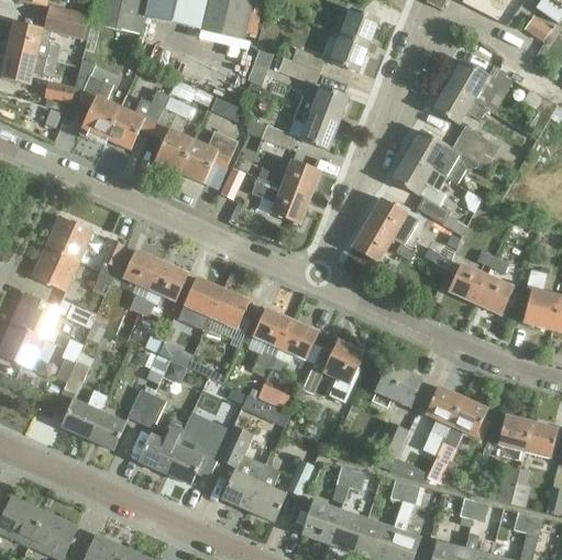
[(97,0),(92,23),(141,34),(145,17),(149,0),(97,0)]
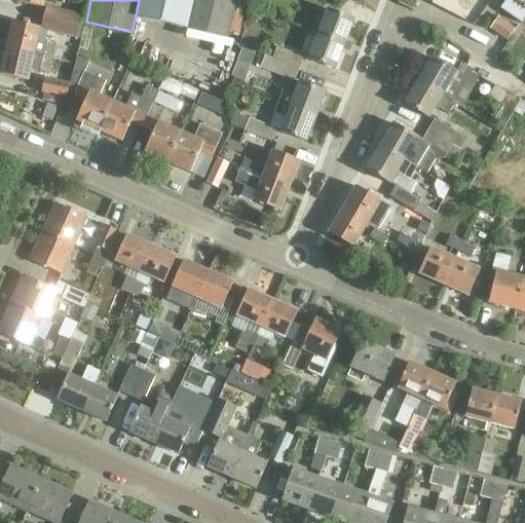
[(139,0),(136,15),(187,28),(192,0),(139,0)]
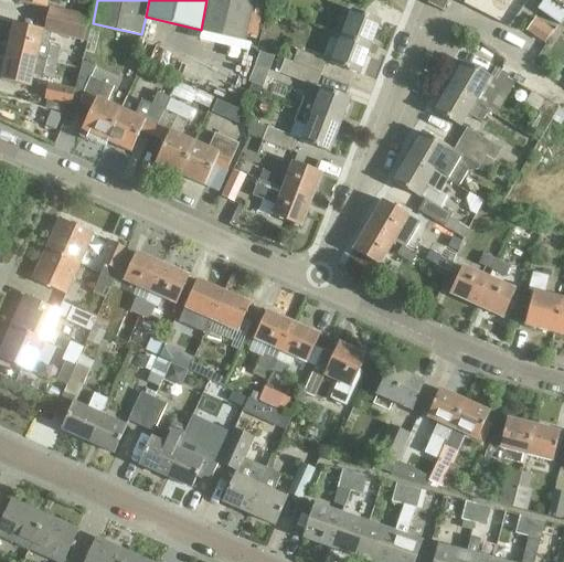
[(206,0),(201,30),(244,40),(252,0),(206,0)]
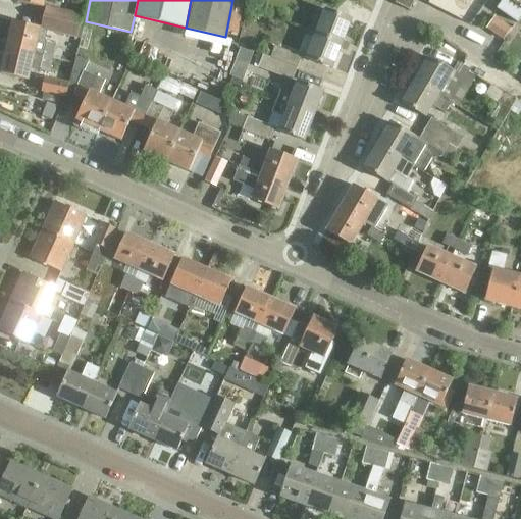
[(501,0),(498,6),(518,20),(520,15),(520,0),(501,0)]
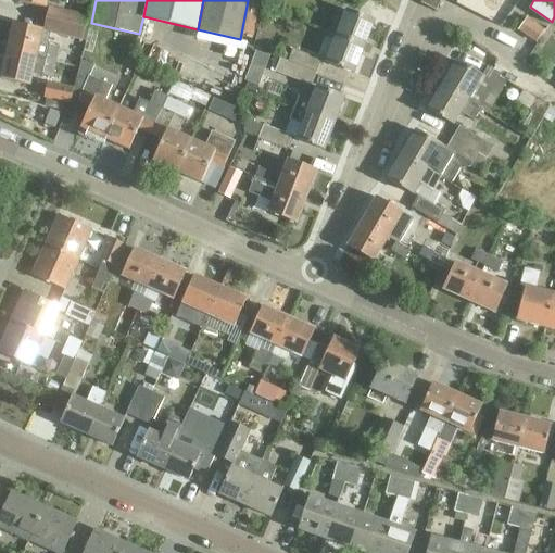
[(47,17),(57,20),(85,26),(88,15),(50,7),(47,17)]
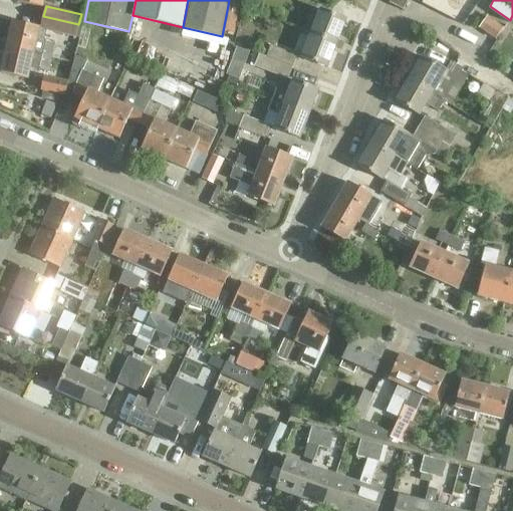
[(320,7),(311,31),(337,41),(346,17),(320,7)]
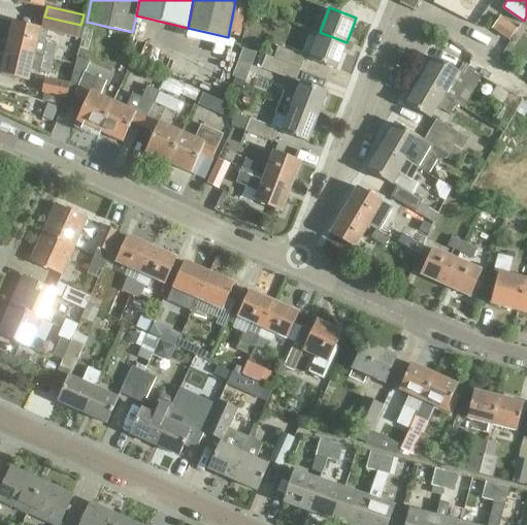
[(492,26),(509,37),(517,27),(500,14),(492,26)]
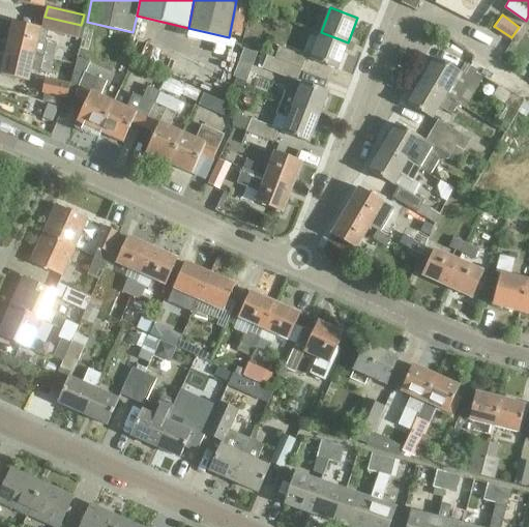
[(79,35),(81,25),(54,19),(52,29),(79,35)]
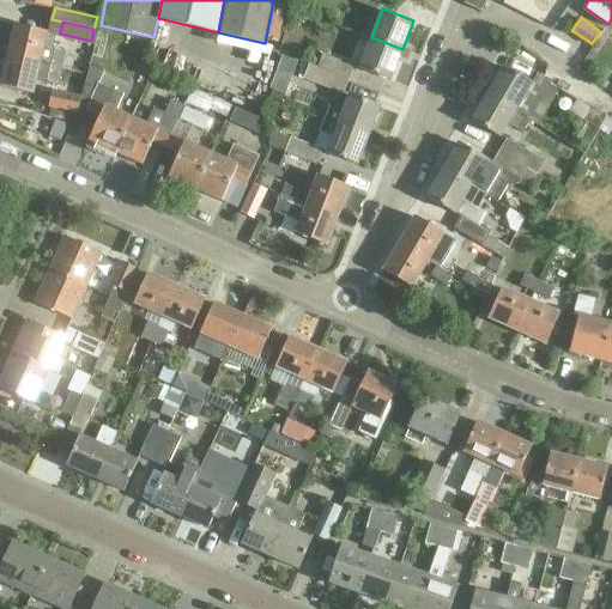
[(14,23),(7,54),(52,65),(55,46),(44,42),(47,31),(14,23)]
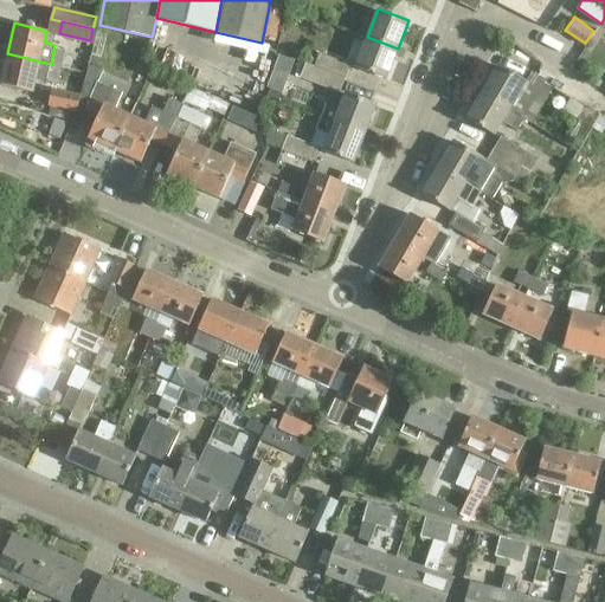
[(398,49),(367,37),(355,66),(386,78),(398,49)]
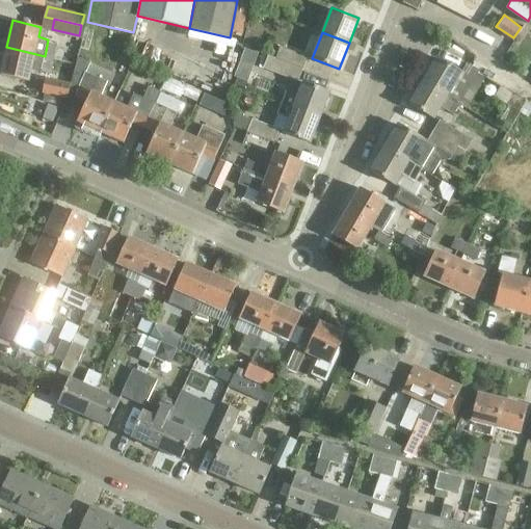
[(281,45),(275,56),(302,67),(308,55),(281,45)]
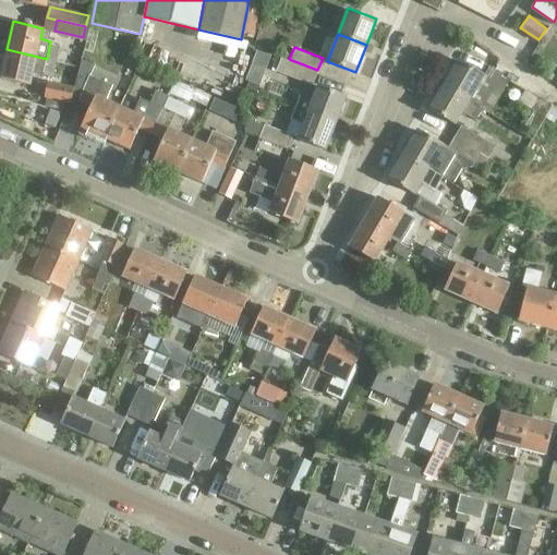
[(47,59),(7,49),(0,76),(31,84),(33,72),(52,76),(56,61),(47,59)]
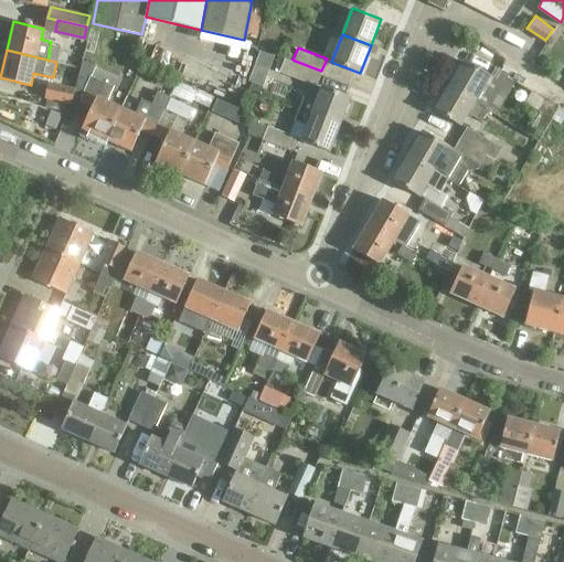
[(317,85),(321,71),(293,60),(285,57),(279,71),(317,85)]
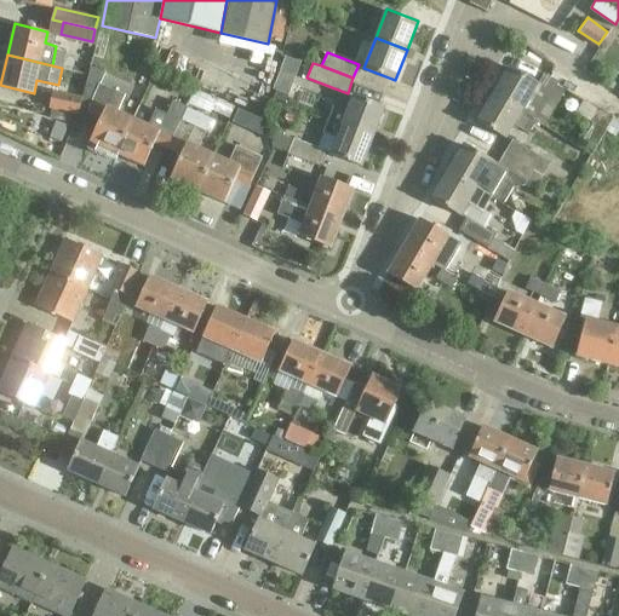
[(510,65),(494,91),(523,109),(539,82),(510,65)]
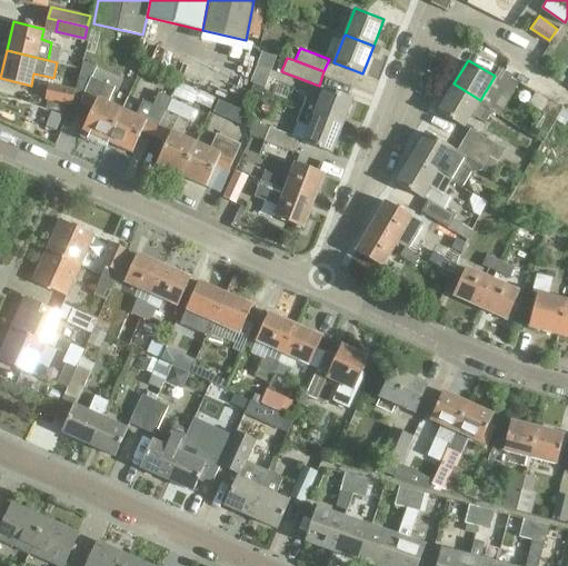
[(82,130),(107,140),(122,108),(108,101),(115,86),(91,76),(80,101),(93,107),(82,130)]
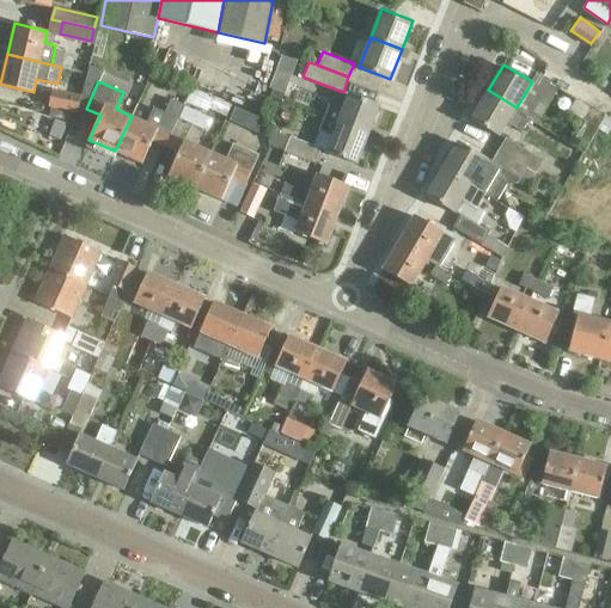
[(77,110),(80,94),(50,88),(48,105),(77,110)]
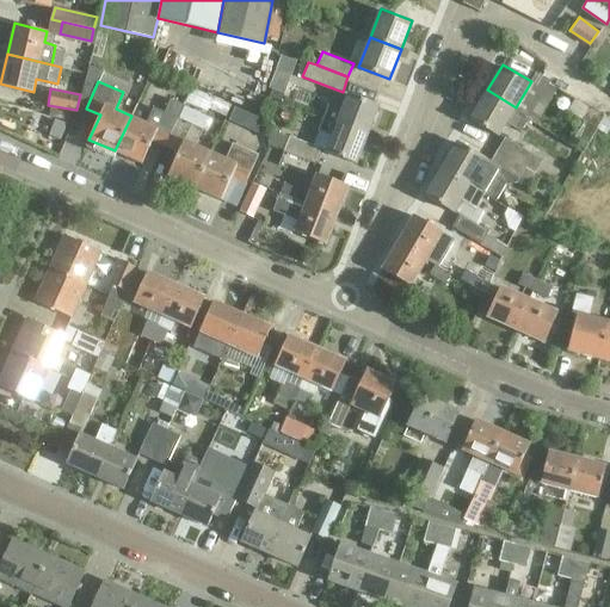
[(499,135),(507,121),(522,129),(530,116),(516,107),(487,90),(470,118),(499,135)]
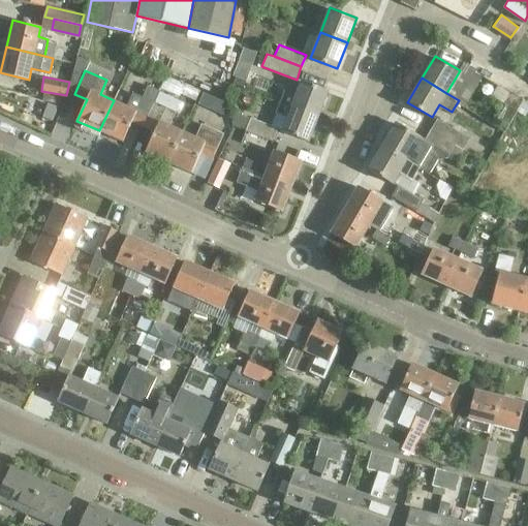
[(284,89),(280,101),(318,116),(329,91),(301,81),(296,94),(284,89)]
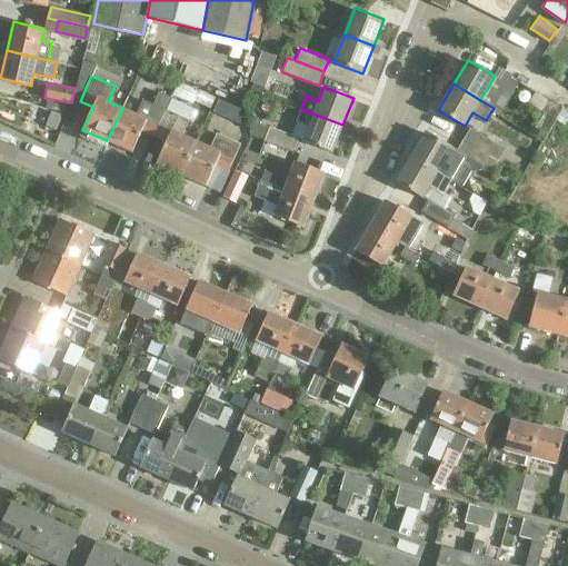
[(557,118),(564,106),(537,90),(529,102),(557,118)]
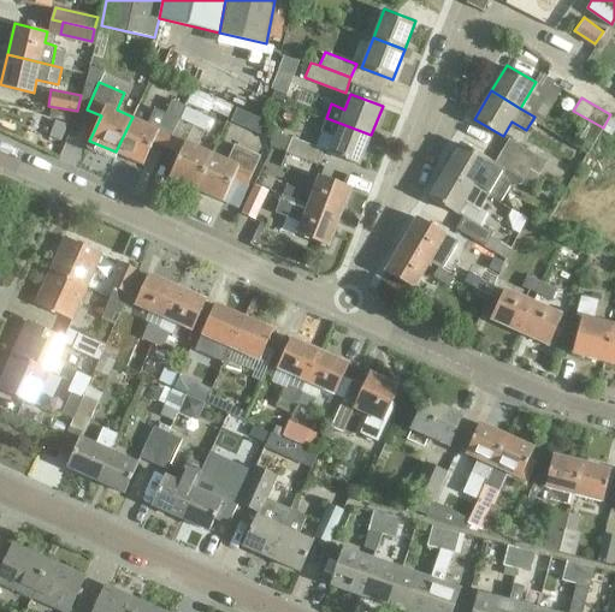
[(167,146),(181,118),(187,105),(172,99),(166,112),(154,106),(147,123),(132,117),(116,152),(143,165),(154,140),(167,146)]
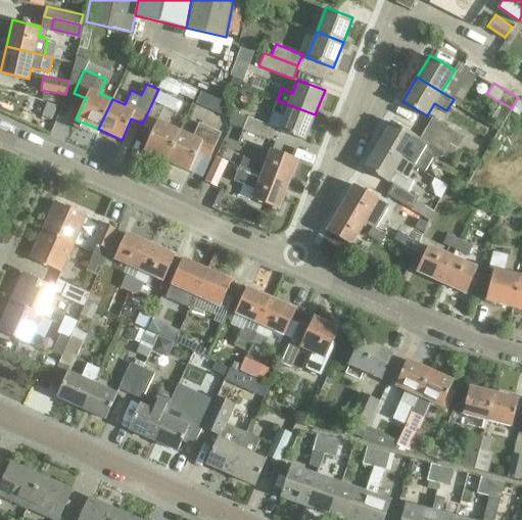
[(145,150),(167,159),(180,130),(168,125),(174,109),(153,100),(142,124),(154,129),(145,150)]
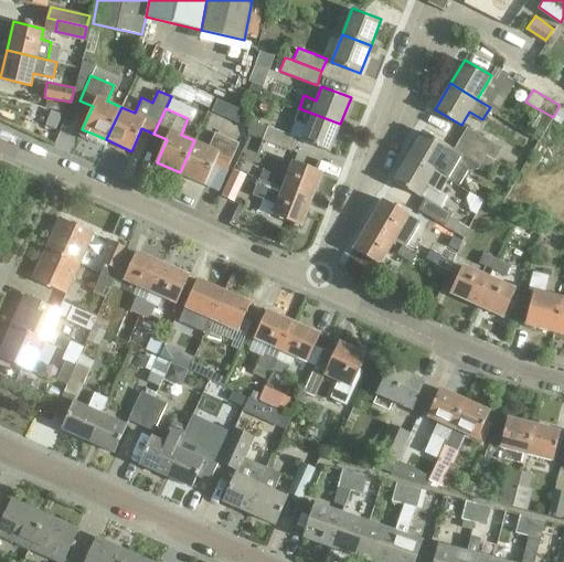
[(306,122),(307,123),(301,139),(330,150),(340,124),(299,108),(296,118),(306,122)]
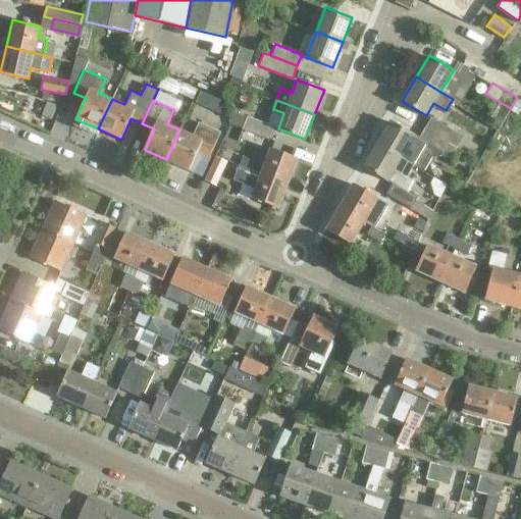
[(269,138),(274,126),(248,115),(244,127),(269,138)]
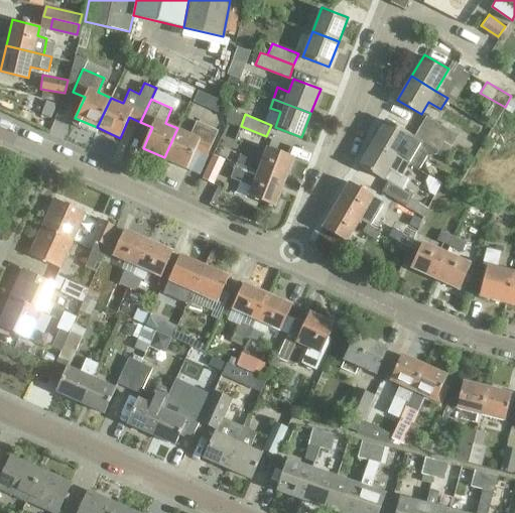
[(426,114),(420,126),(444,140),(452,128),(426,114)]
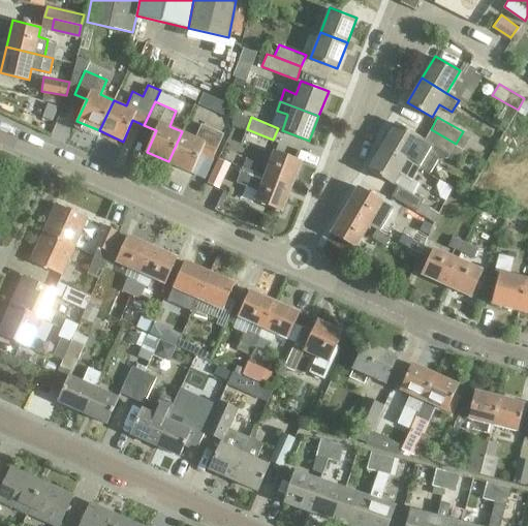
[(382,145),(420,166),(432,146),(418,137),(420,135),(396,122),(382,145)]
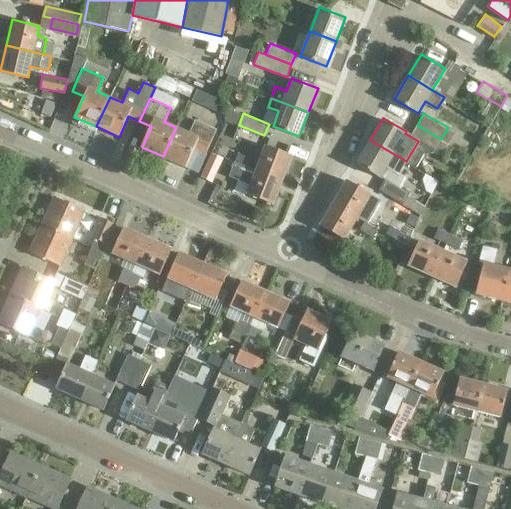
[(176,127),(163,156),(186,167),(195,147),(206,151),(216,128),(195,119),(189,133),(176,127)]
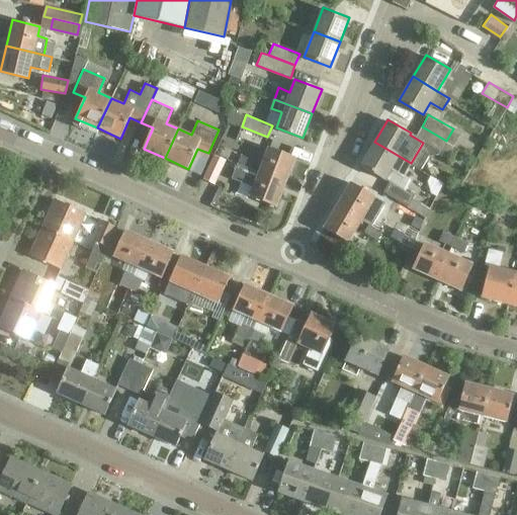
[(440,152),(446,141),(422,126),(415,138),(440,152)]
